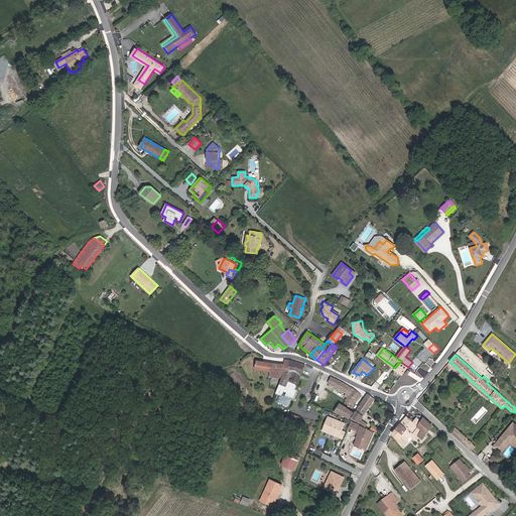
[(288,372),(290,360),(285,360),(284,364),(276,364),(256,360),(255,369),(264,371),(270,372),(270,377),(279,378),(279,377),(282,378),(284,372),(288,372)]
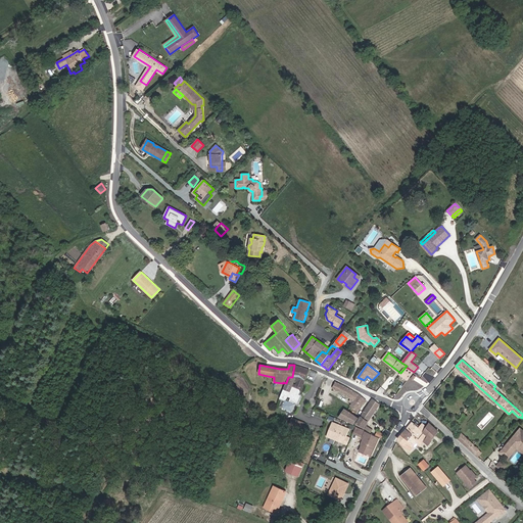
[(290,391),(295,378),(299,378),(304,380),(310,370),(294,365),(292,377),(288,377),(286,383),(284,389),(290,391)]
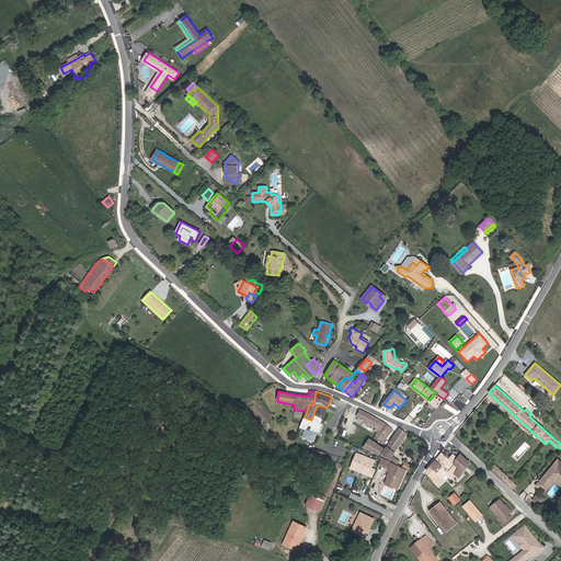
[(444,399),(435,393),(430,400),(428,402),(437,408),(444,399)]
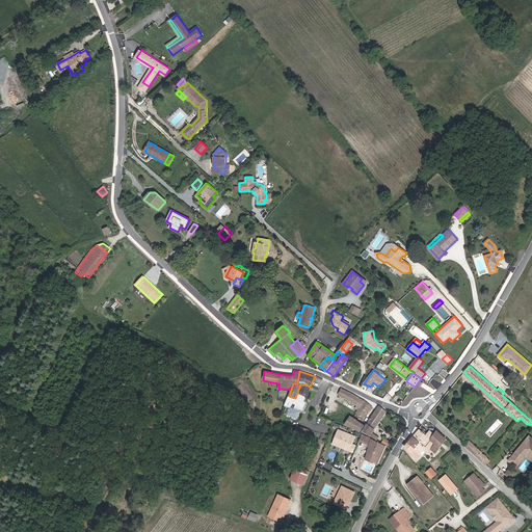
[(295,398),(289,396),(286,405),(292,407),(289,415),(298,418),(301,411),(300,411),(300,409),(303,411),(307,402),(303,401),(310,387),(304,384),(300,384),(295,398)]
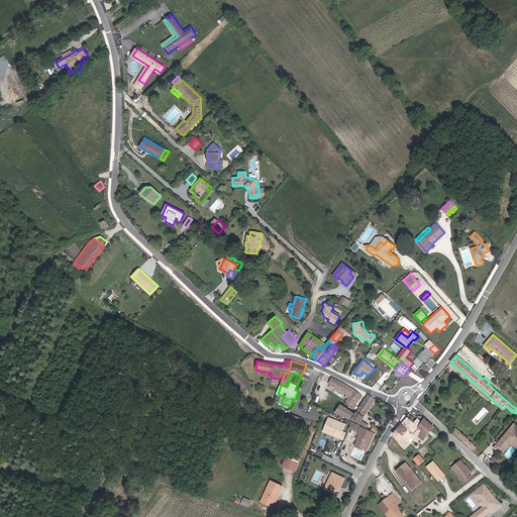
[(362,396),(354,390),(353,391),(350,389),(351,388),(344,383),(332,378),(329,384),(347,394),(350,396),(348,399),(346,401),(353,407),(362,396)]
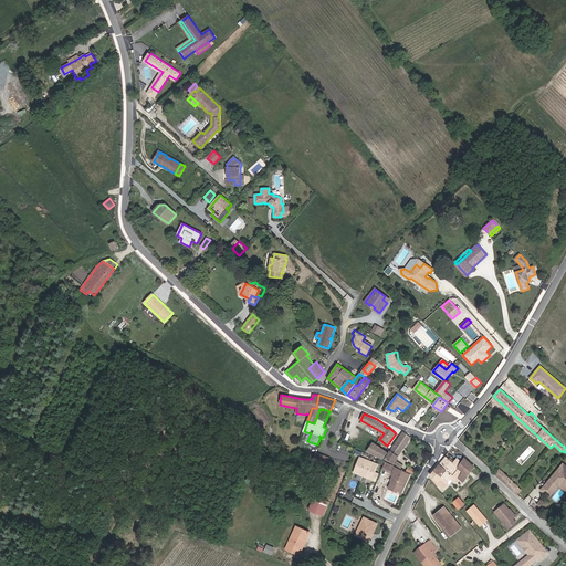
[(396,460),(411,438),(404,431),(390,451),(386,458),(391,462),(394,459),(396,460)]
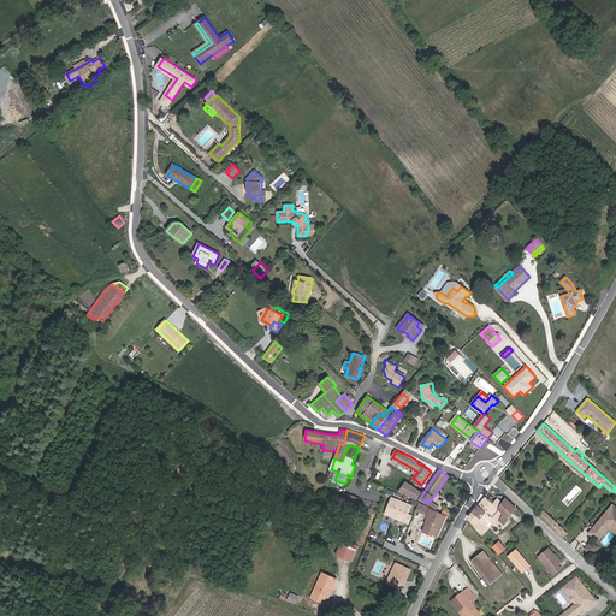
[(421,492),(407,483),(400,492),(416,499),(421,492)]
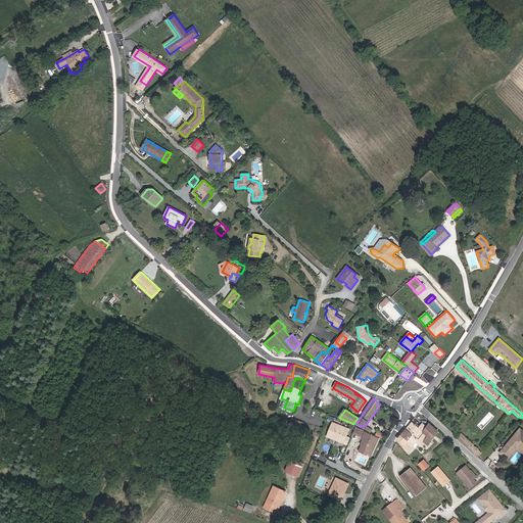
[(302,430),(305,423),(292,419),(290,425),(302,430)]
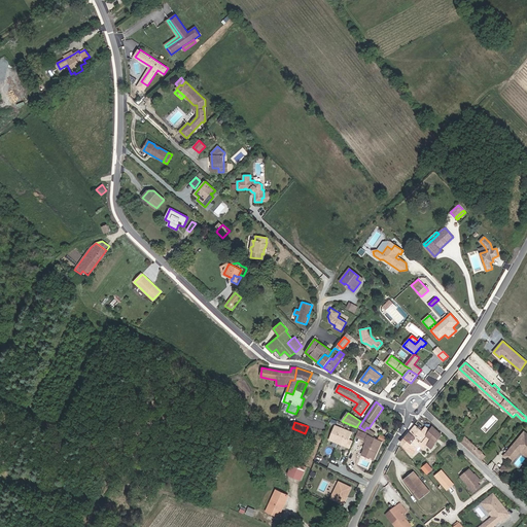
[(352,432),(335,425),(328,440),(350,449),(353,442),(349,440),(352,432)]
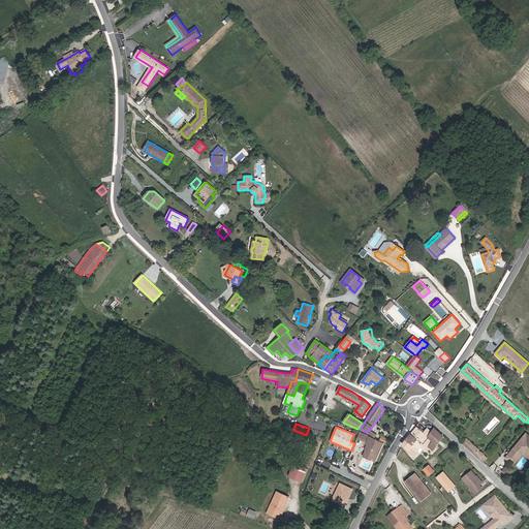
[(432,440),(438,432),(434,428),(432,432),(429,436),(424,433),(416,427),(405,440),(412,445),(417,438),(424,443),(428,437),(432,440)]
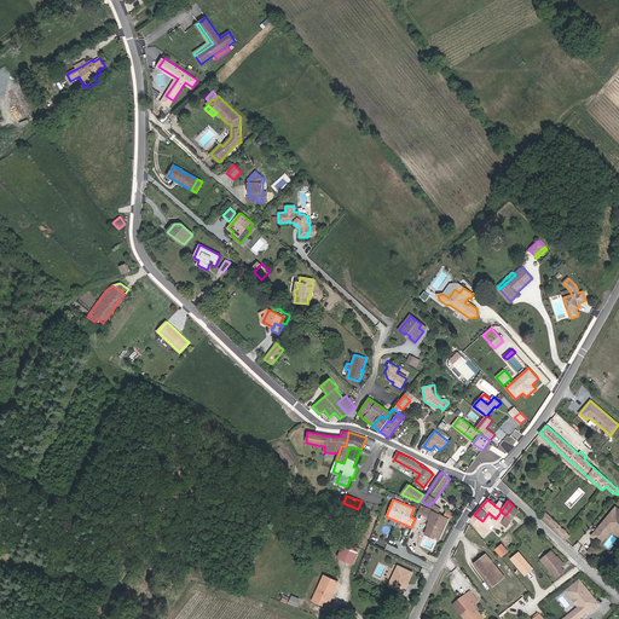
[(433,503),(431,502),(428,505),(439,512),(440,508),(433,503)]
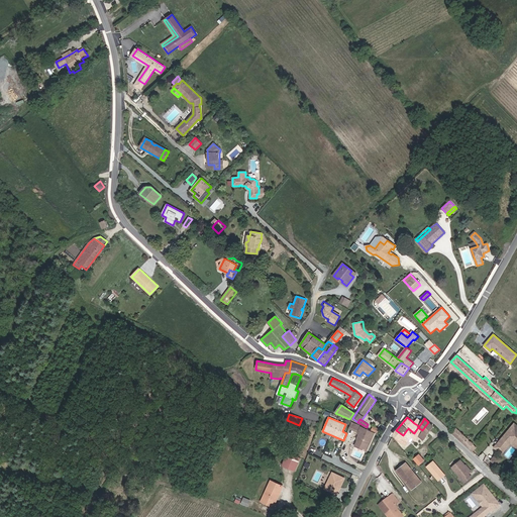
[(357,432),(359,426),(352,422),(349,428),(357,432)]
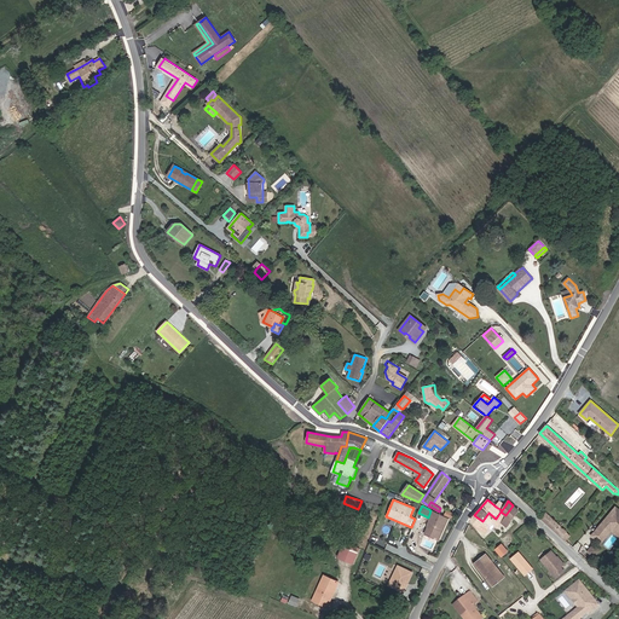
[(507,527),(513,521),(512,520),(519,510),(513,505),(505,515),(501,512),(496,519),(489,513),(482,521),(474,515),(470,520),(476,526),(485,533),(493,525),(497,527),(502,522),(507,527)]
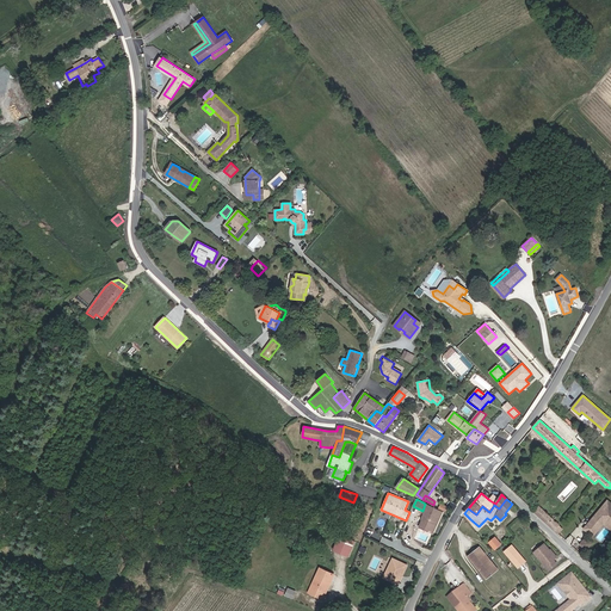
[(610,526),(610,501),(609,500),(585,529),(590,534),(592,531),(594,532),(606,518),(610,522),(610,524),(610,526)]
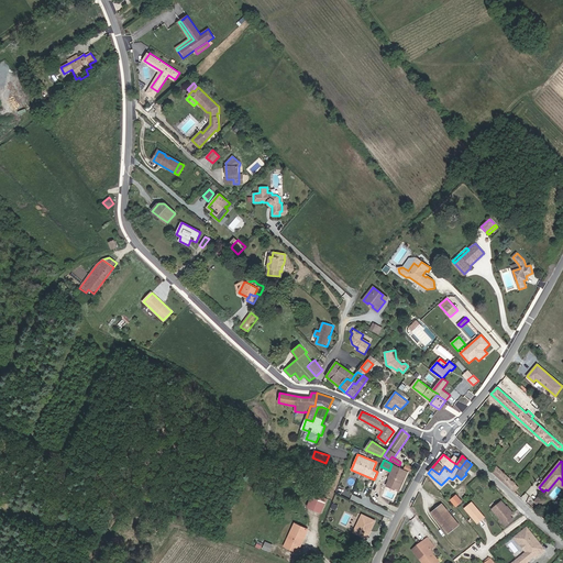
[(399,492),(408,472),(393,464),(389,473),(390,474),(388,478),(389,479),(386,486),(399,492)]
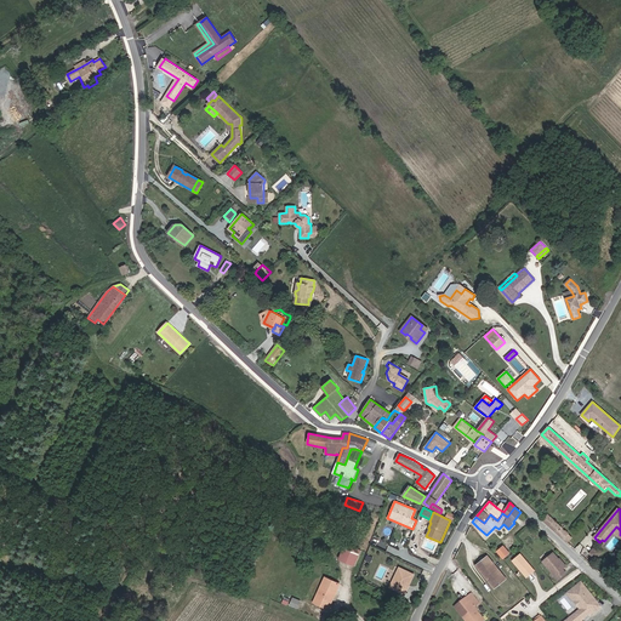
[(562,527),(548,514),(542,520),(553,529),(568,542),(573,537),(562,527)]
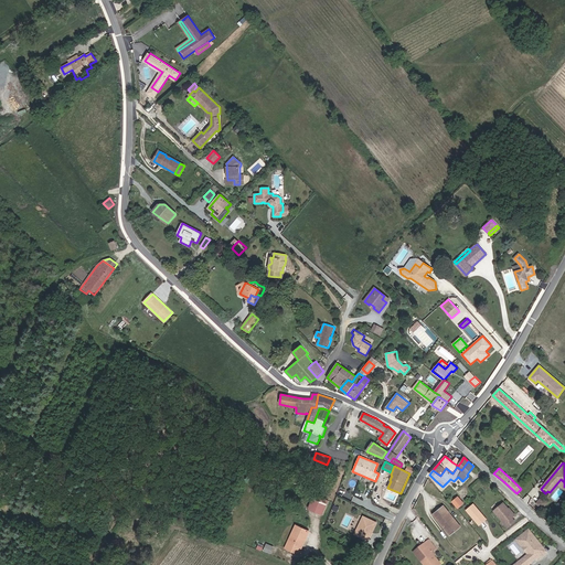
[(547,491),(545,493),(550,496),(558,484),(564,490),(564,487),(564,484),(564,482),(561,479),(550,492),(547,491)]
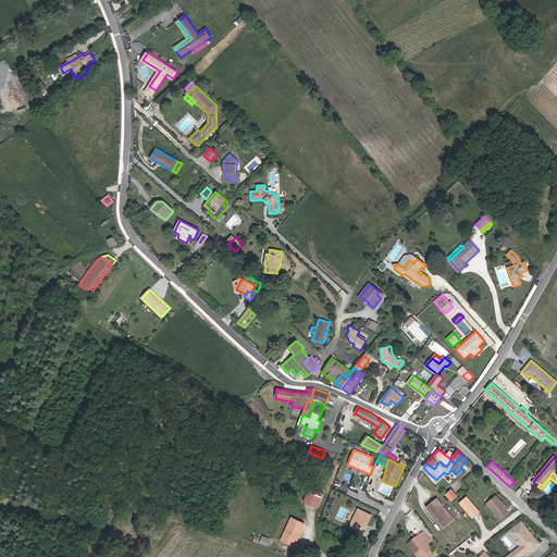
[(318,507),(324,494),(310,487),(305,502),(318,507)]
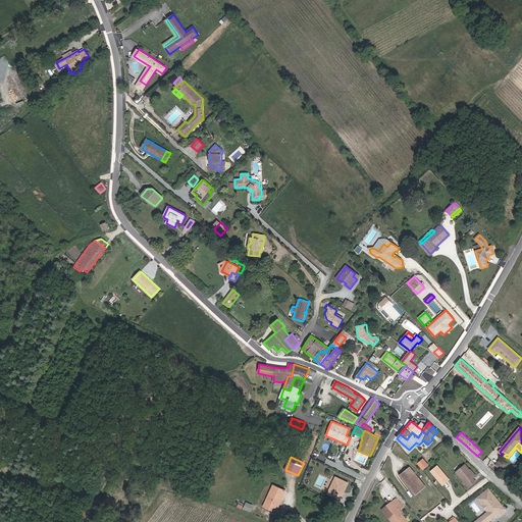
[(428,465),(423,459),(418,463),(423,469),(428,465)]
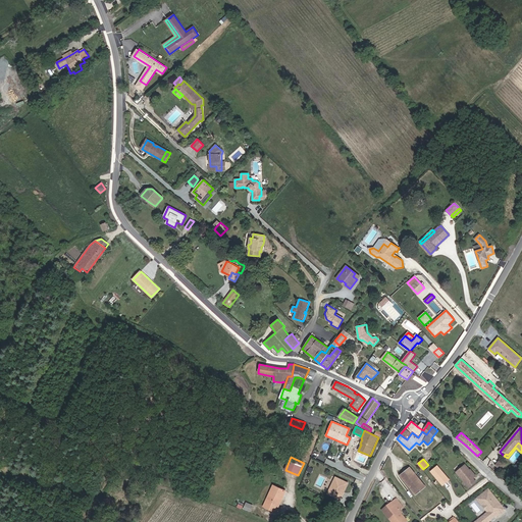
[(501,460),(497,465),(502,470),(507,465),(501,460)]
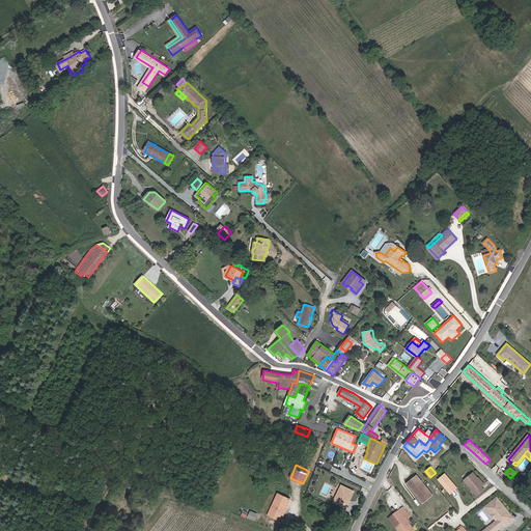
[(446,472),(438,479),(451,494),(458,486),(446,472)]
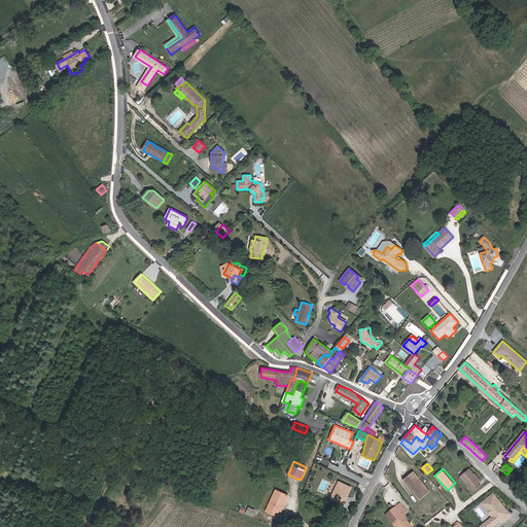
[(478,483),(480,481),(475,475),(469,468),(460,477),(473,492),(481,486),(478,483)]
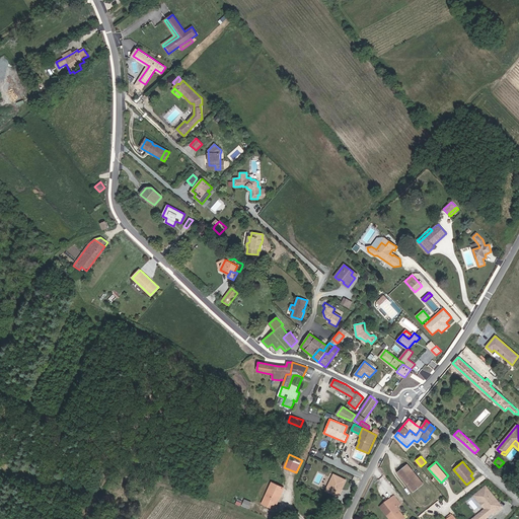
[(423,484),(408,464),(397,472),(414,492),(423,484)]
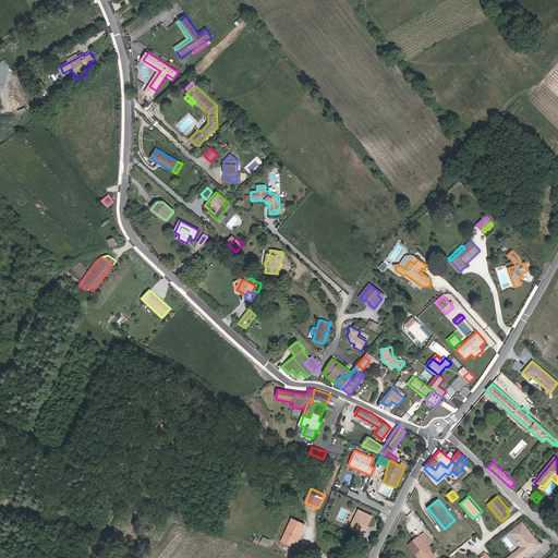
[(372,517),(359,510),(351,528),(364,534),(366,529),(365,529),(366,526),(367,526),(372,517)]
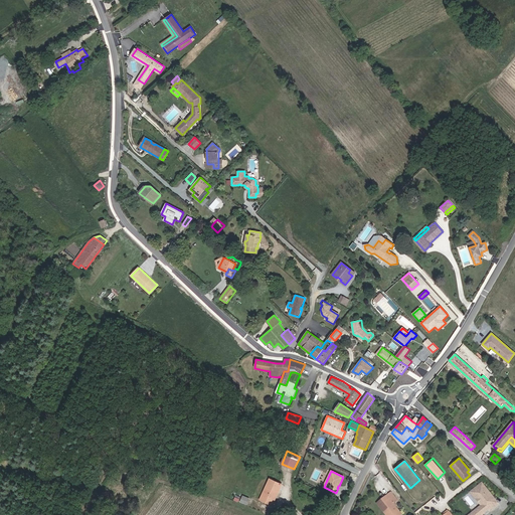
[(277,496),(279,492),(277,491),(280,483),(270,479),(260,499),(273,505),(275,501),(274,500),(276,496),(277,496)]
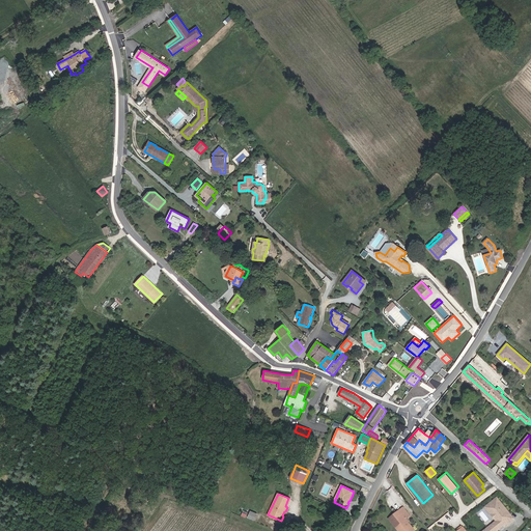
[(413,530),(415,530),(406,520),(410,515),(403,508),(398,511),(401,514),(391,522),(398,530),(413,530)]
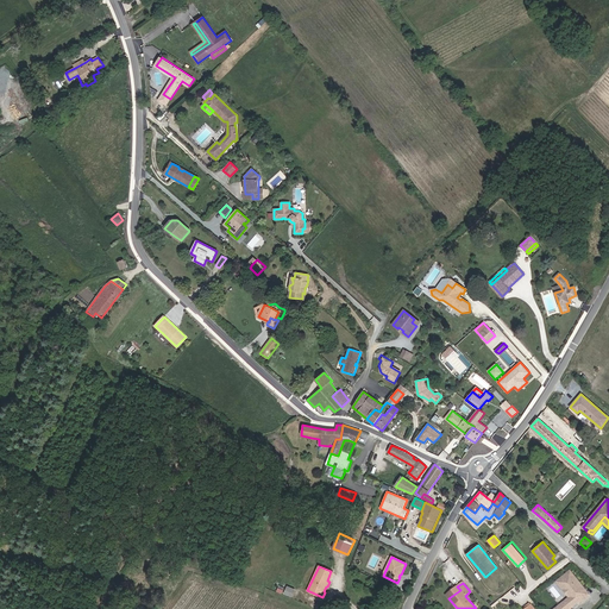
[(289,585),(286,594),(293,596),(296,588),(289,585)]
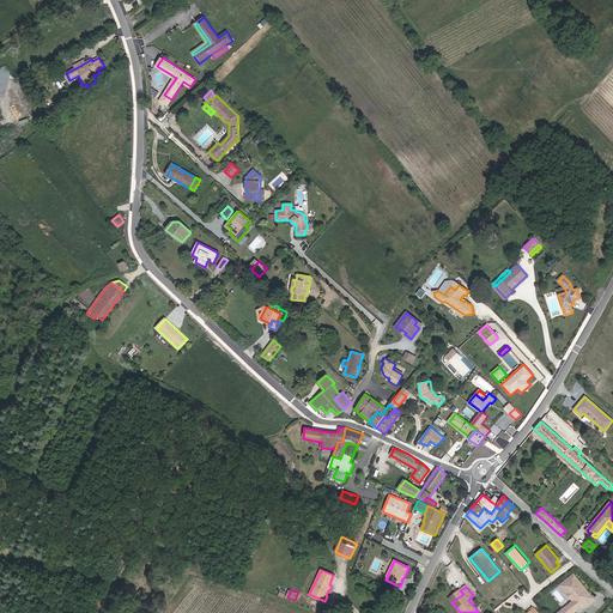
[(451,602),(463,594),(460,590),(449,599),(451,602)]
